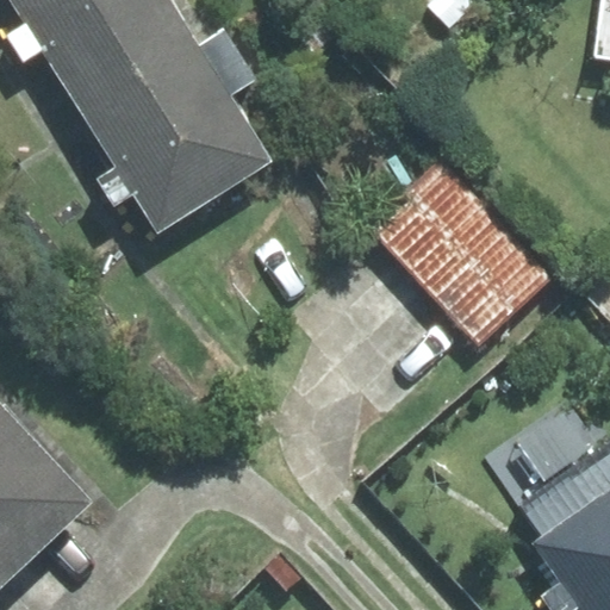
[(69,93),(186,20),(173,0),(12,0),(26,22),(6,35),(24,62),(43,51),(69,93)]
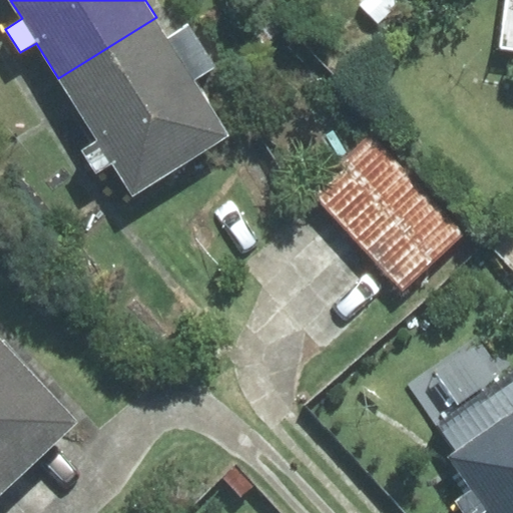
[(512,0),(506,0),(499,49),(512,51),(512,0)]
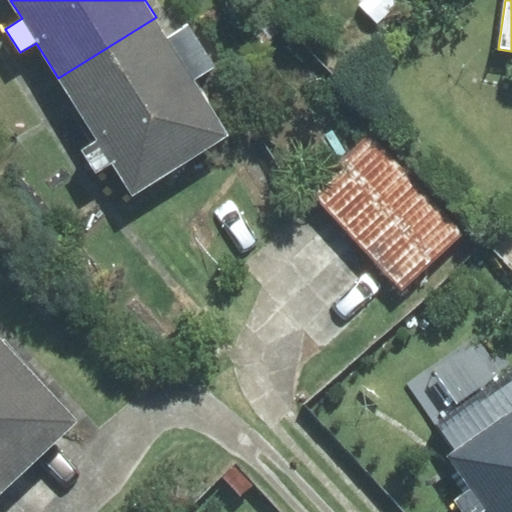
[(132,196),(228,136),(192,79),(213,66),(187,24),(168,36),(156,17),(58,78),(97,140),(81,150),(96,173),(111,163),(132,196)]
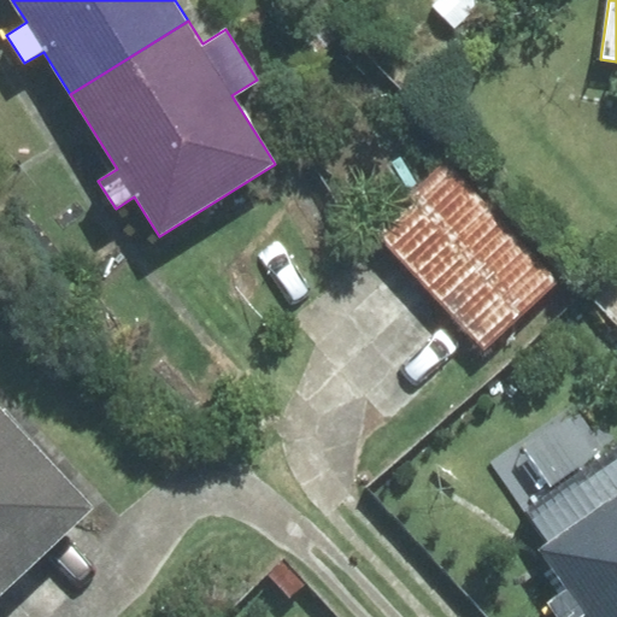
[(454,162),(378,229),(483,346),(559,278),(454,162)]
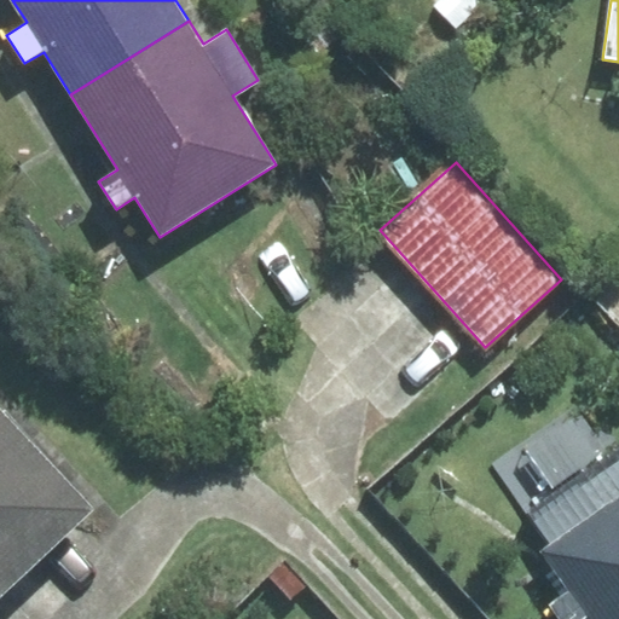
[(0,593),(91,509),(0,412),(0,593)]
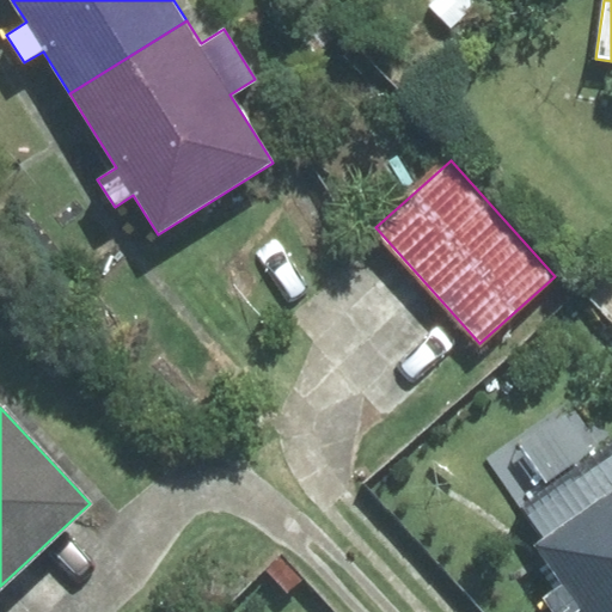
[(576,611),(580,610),(581,611),(611,611),(611,448),(525,510),(545,539),(537,545),(565,585),(546,599),(555,611),(576,611)]
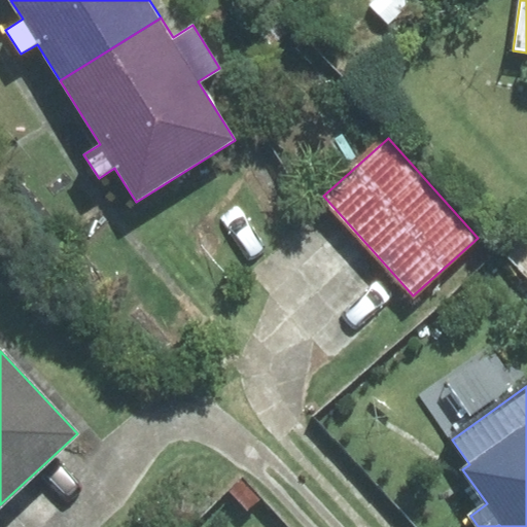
All buildings are outlined.
